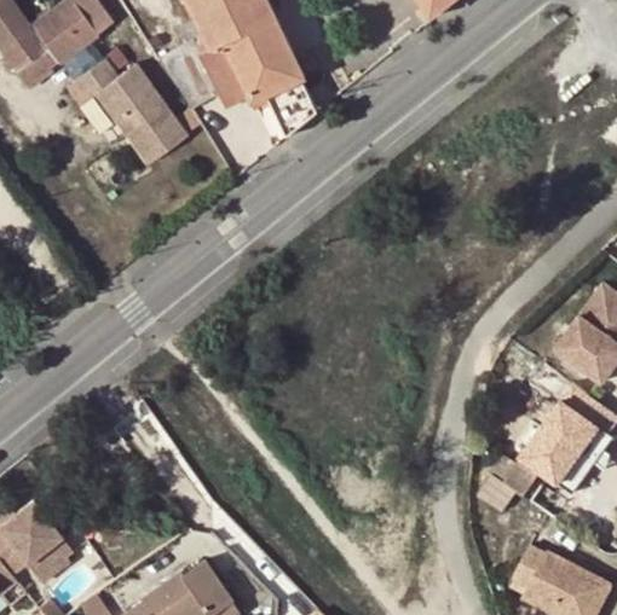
[(99,33),(117,21),(102,0),(63,0),(29,24),(10,0),(0,0),(0,51),(13,70),(27,87),(57,64),(62,61),(93,38),(99,33)]
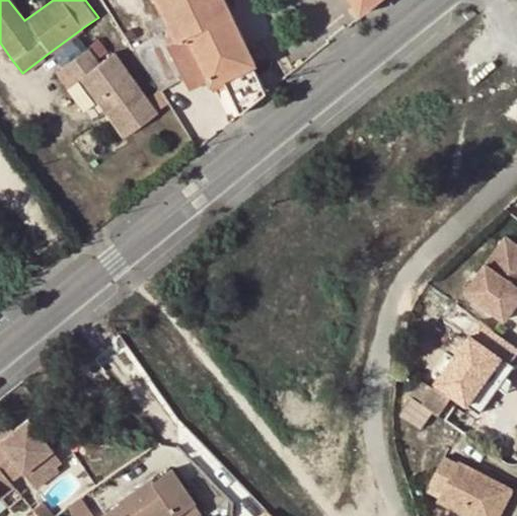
[(169,45),(186,82),(191,92),(211,84),(213,89),(225,83),(240,118),(266,96),(253,71),(257,69),(255,64),(263,61),(257,50),(250,53),(227,0),(353,0),(364,16),(383,0),(157,0),(165,16),(176,43),(169,45)]
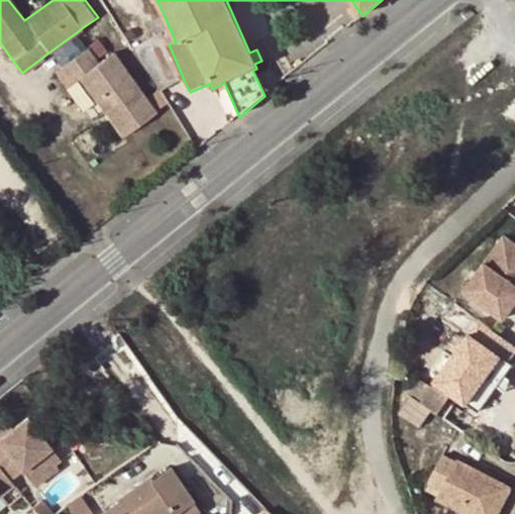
[(52,50),(66,69),(91,50),(78,31),(52,50)]
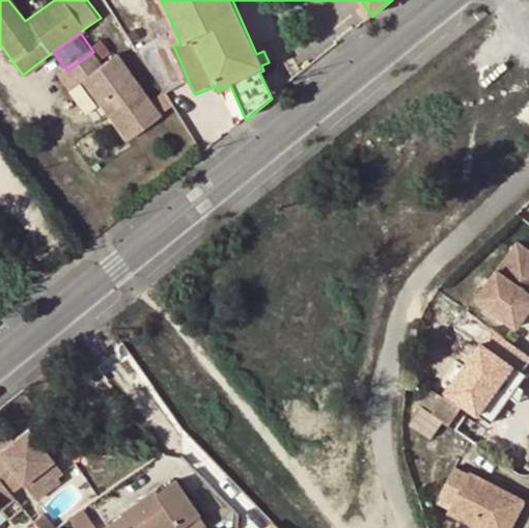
[(171,43),(140,56),(165,94),(165,95),(190,84),(173,46),(171,43)]
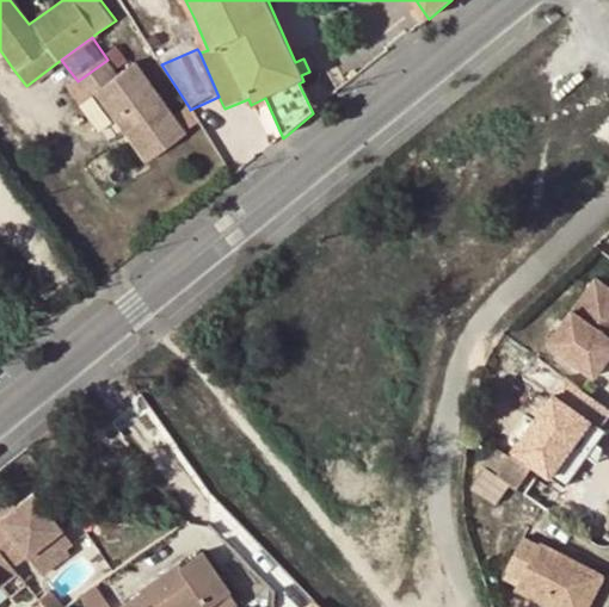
[(98,90),(122,72),(111,57),(108,60),(78,81),(69,87),(80,101),(98,90)]
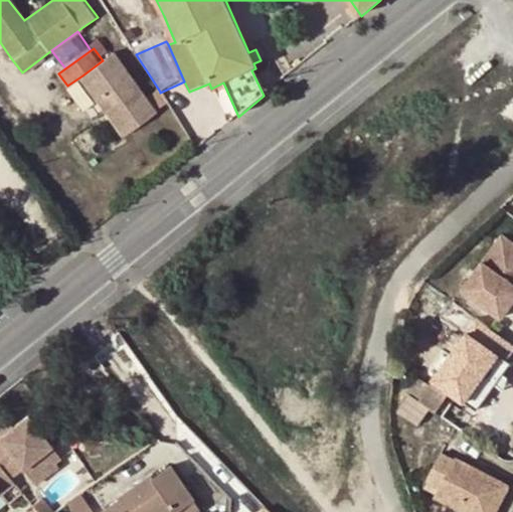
[(103,60),(82,75),(100,100),(126,137),(162,112),(152,98),(118,50),(103,60)]
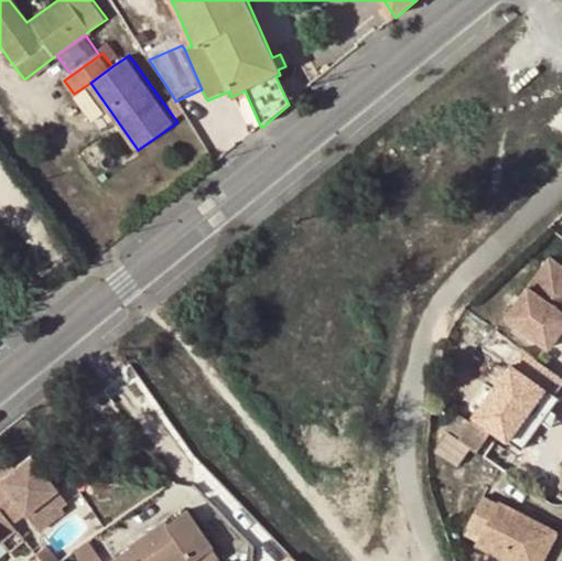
[(109,109),(90,83),(74,94),(93,120),(109,109)]
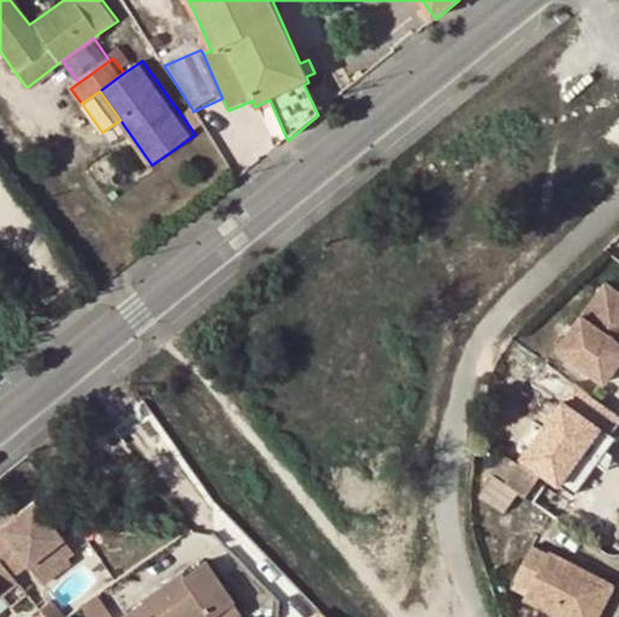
[(204,129),(193,112),(193,110),(183,118),(196,135),(204,129)]
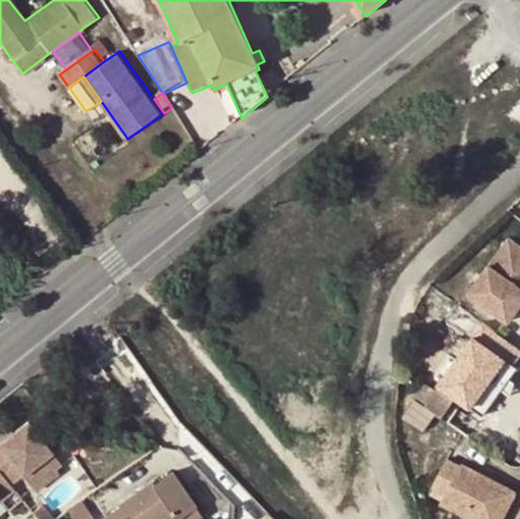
[(519,244),(511,238),(471,295),(512,322),(519,310),(519,244)]
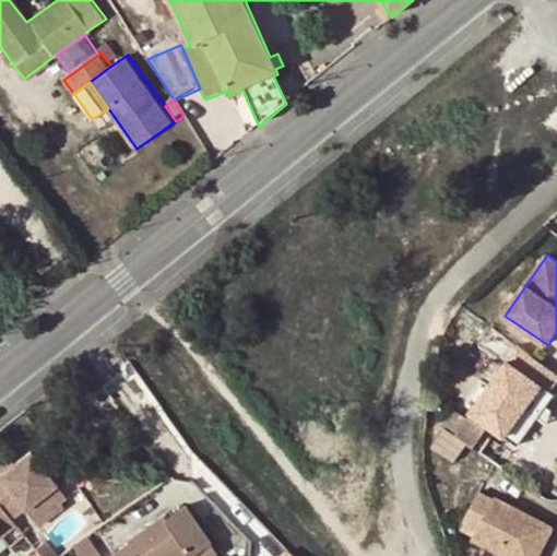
[(556,374),(532,356),(522,370),(508,361),(471,412),(505,436),(509,432),(541,386),(549,392),(556,381),(556,374)]
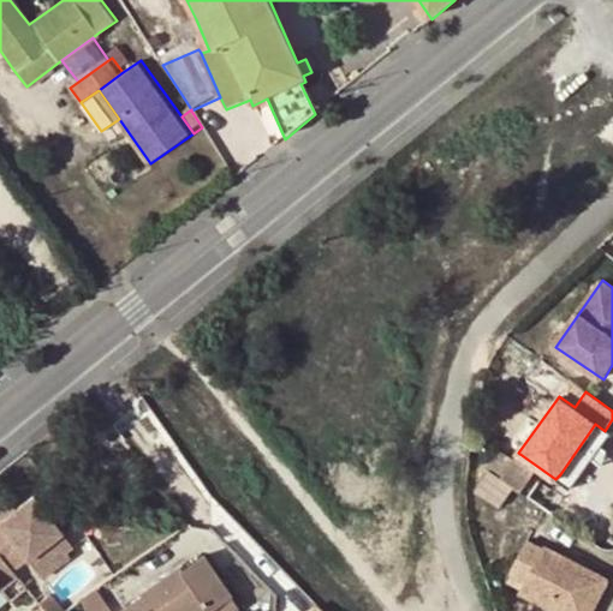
[(601,436),(605,431),(595,424),(560,474),(575,484),(607,438),(601,436)]
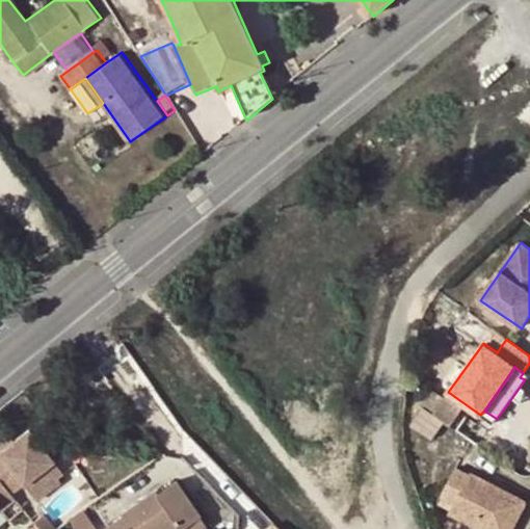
[(426,386),(415,401),(423,406),(443,421),(450,426),(461,410),(426,386)]
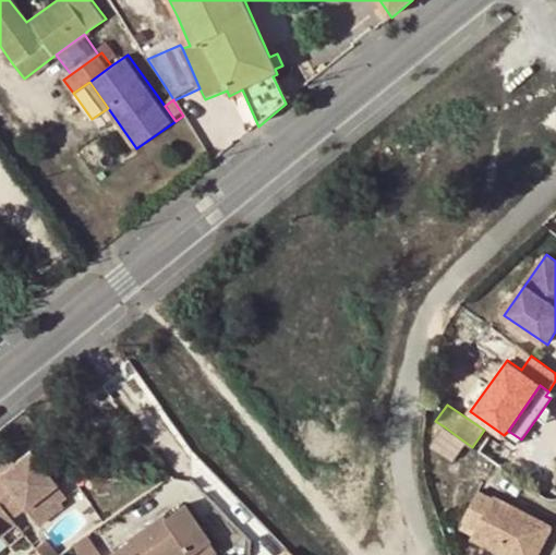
[(464,442),(444,426),(431,445),(452,460),(464,442)]
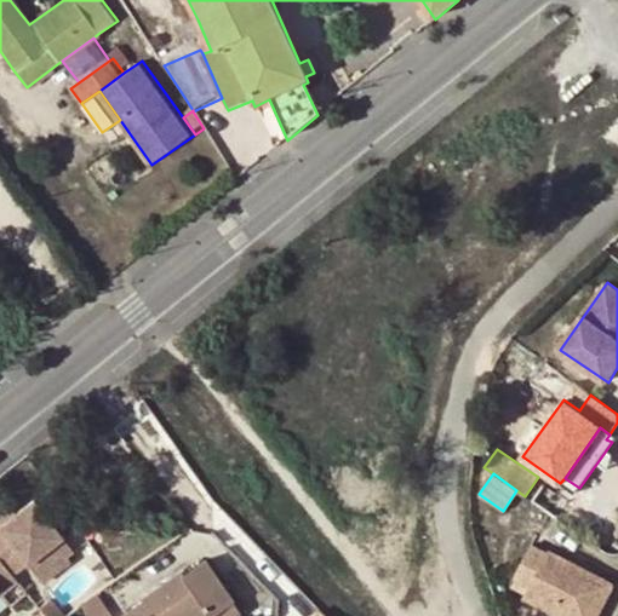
[(0,564),(12,580),(28,566),(45,586),(73,563),(69,558),(75,554),(33,502),(16,517),(0,529),(0,564)]
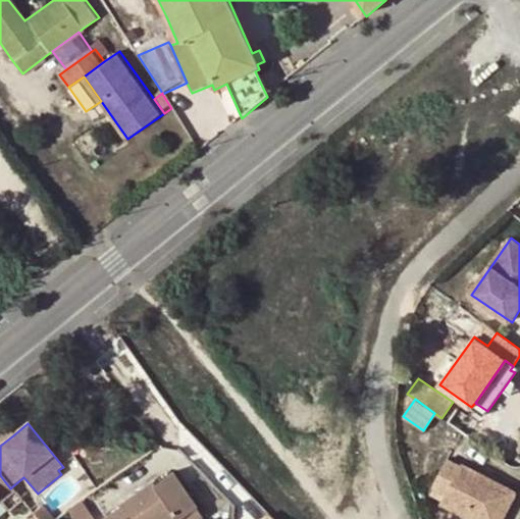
[(9,431),(0,438),(0,446),(13,435),(9,431)]
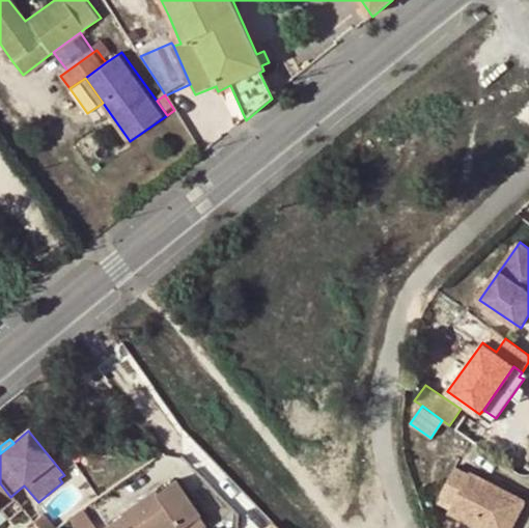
[(453,468),(440,496),(453,502),(449,511),(480,527),(511,527),(525,501),(470,472),(468,475),(453,468)]
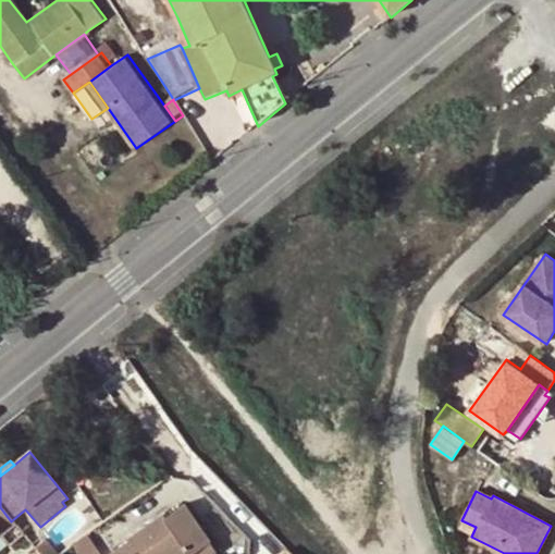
[(193,553),(209,542),(184,504),(164,518),(161,514),(126,539),(127,542),(113,552),(114,553),(186,553),(193,553)]
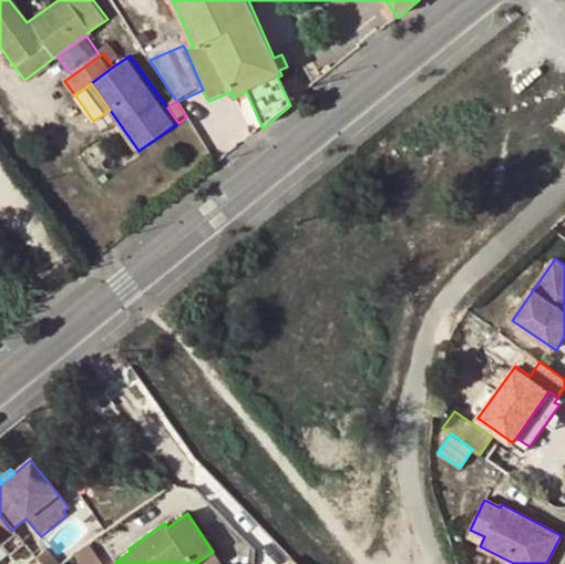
[(28,563),(34,559),(0,516),(0,563),(28,563)]
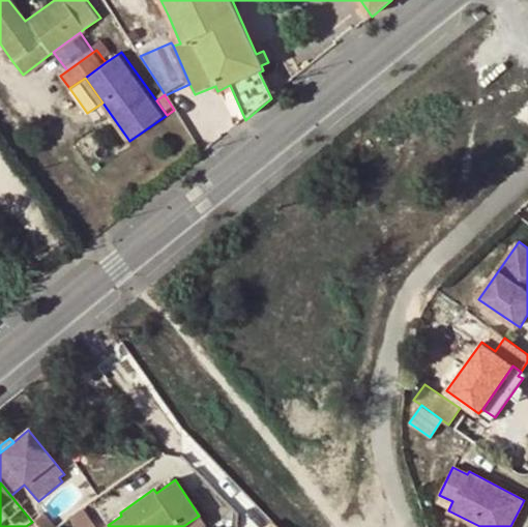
[(45,513),(32,522),(35,526),(54,526),(45,513)]
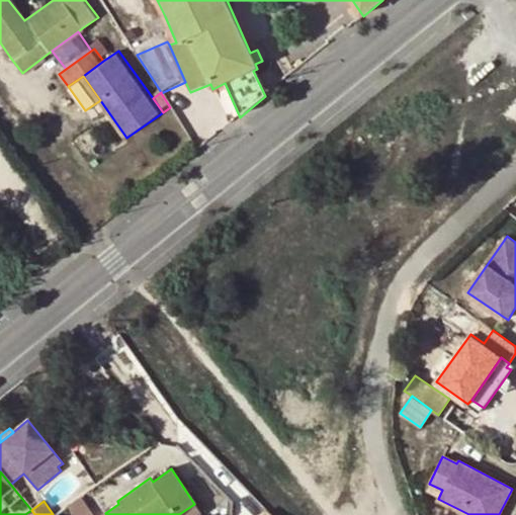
[(193,514),(198,511),(194,504),(179,514),(173,514),(193,514)]
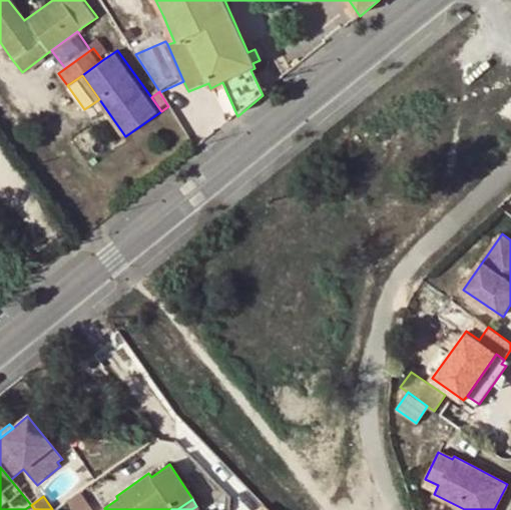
All buildings are outlined.
